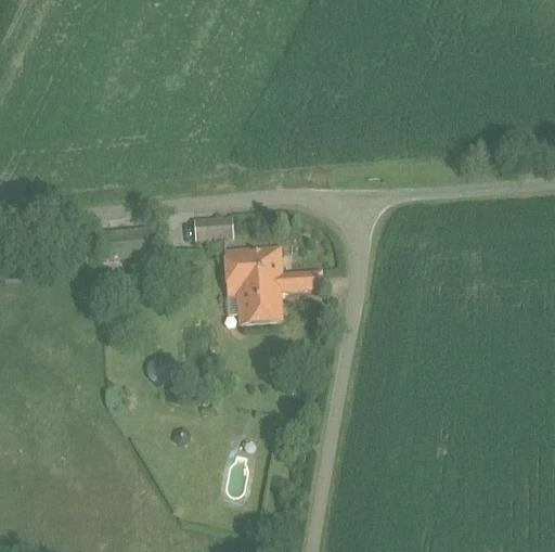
[(196,220),(198,241),(234,239),(233,218),(196,220)]
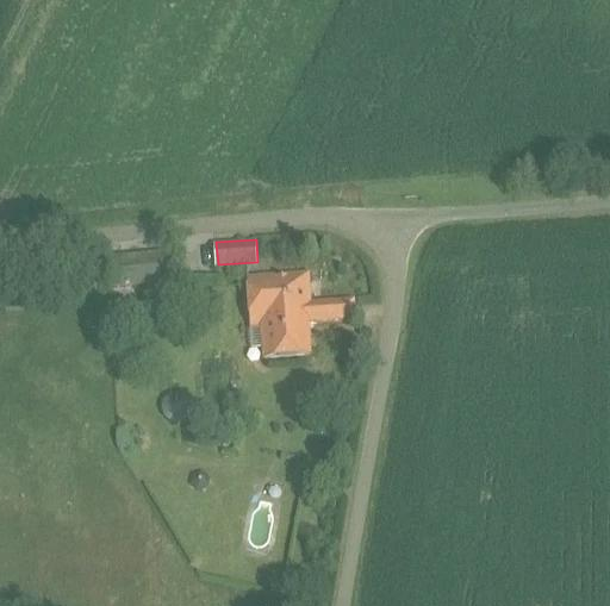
[(109,254),(112,286),(170,281),(167,249),(109,254)]
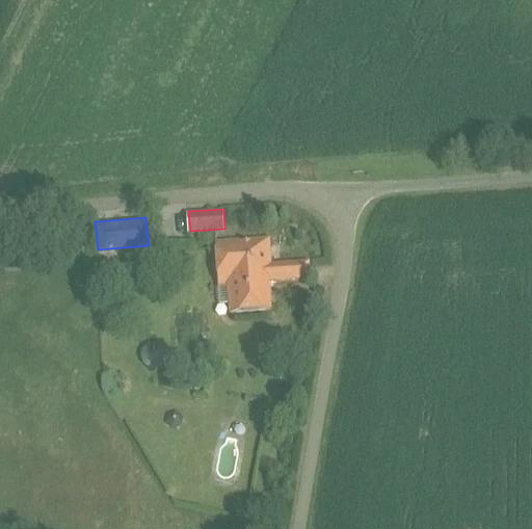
[(269,280),(310,276),(309,258),(271,261),(269,236),(215,241),(218,284),(229,283),(231,313),(271,310),(269,280)]
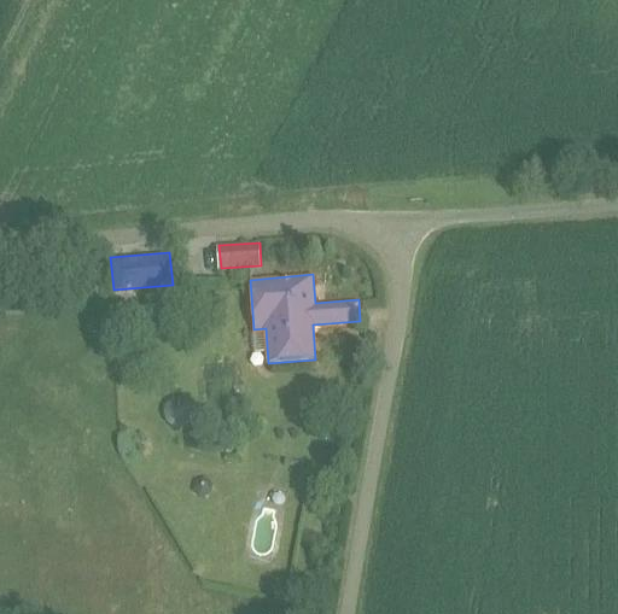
[(322,413),(336,415),(338,397),(326,395),(322,413)]
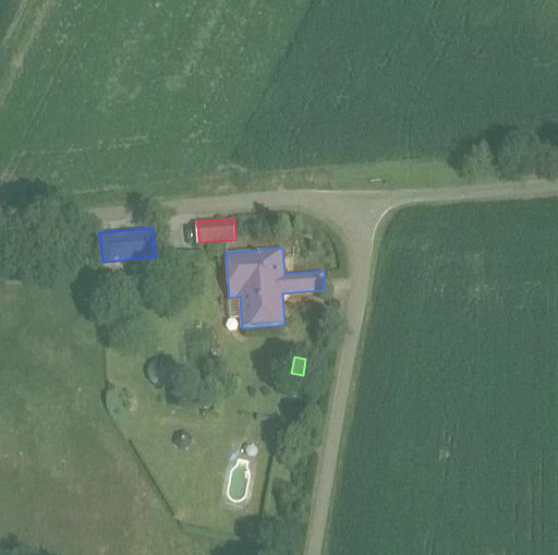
[(158,385),(160,385),(161,385),(165,385),(167,385),(168,384),(171,382),(173,378),(174,376),(174,373),(174,370),(174,368),(172,363),(171,362),(168,359),(165,358),(161,358),(158,358),(157,359),(153,361),(152,361),(150,363),(149,364),(149,366),(148,368),(148,370),(148,371),(148,372),(148,375),(149,376),(149,377),(150,379),(152,381),(154,383),(155,384),(158,385)]
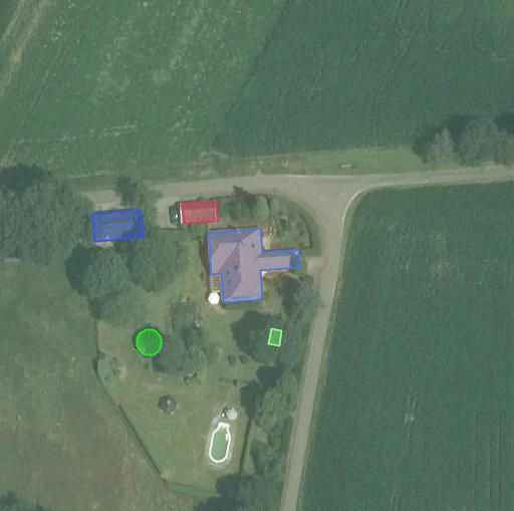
[(162,407),(167,411),(174,409),(175,401),(169,397),(163,400),(162,407)]
